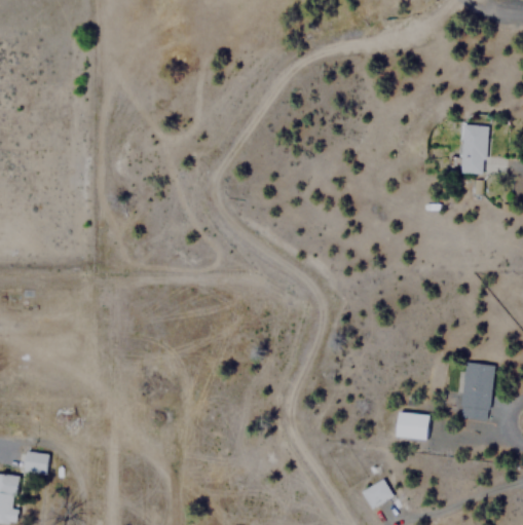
[(488,124),(464,123),(462,173),(487,174),(488,124)]
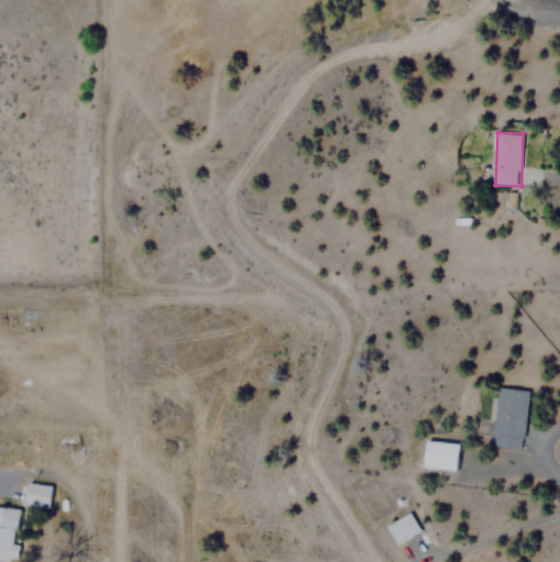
[(493,447),(523,450),(529,390),(500,387),(493,447)]
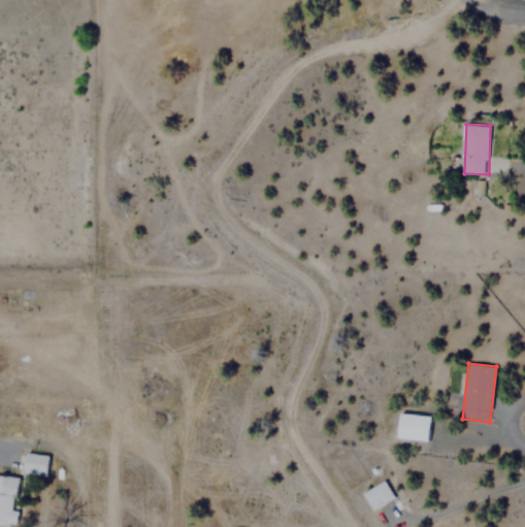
[(399,438),(429,441),(432,417),(401,414),(399,438)]
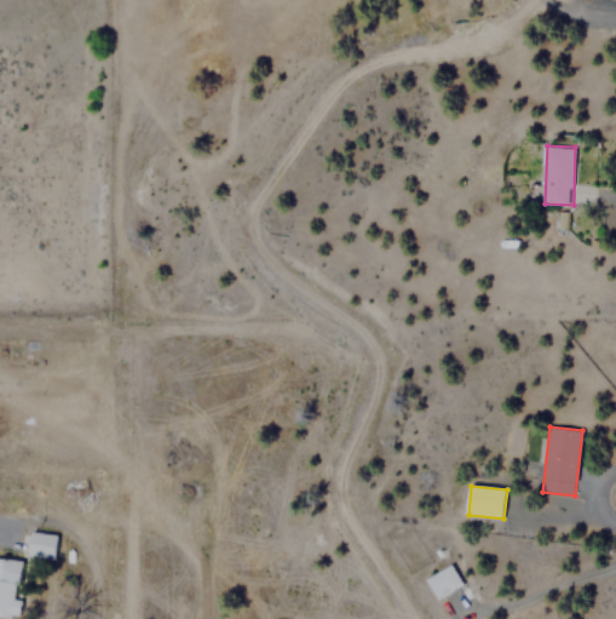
[(57,559),(58,533),(29,533),(29,559),(57,559)]
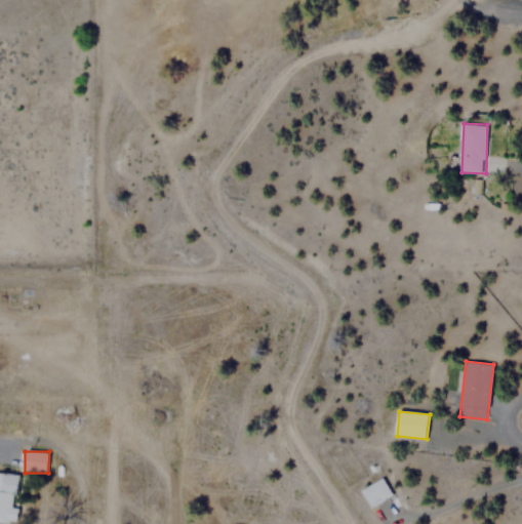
[(0,523),(18,523),(21,474),(0,473),(0,523)]
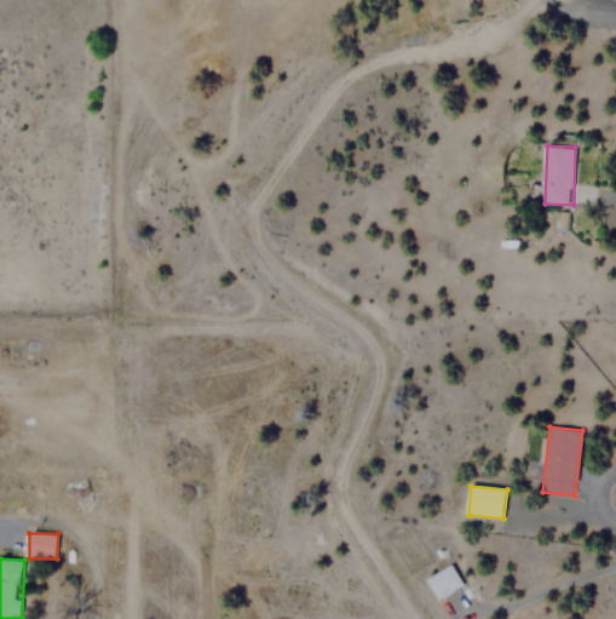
[(439,600),(464,585),(452,565),(426,579),(439,600)]
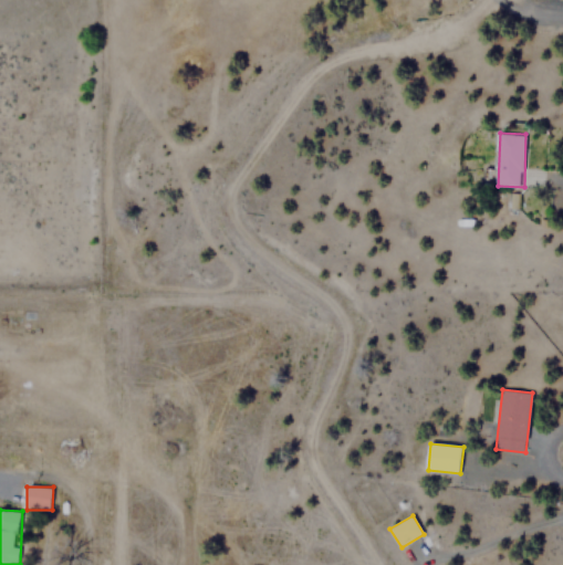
All buildings are outlined.
